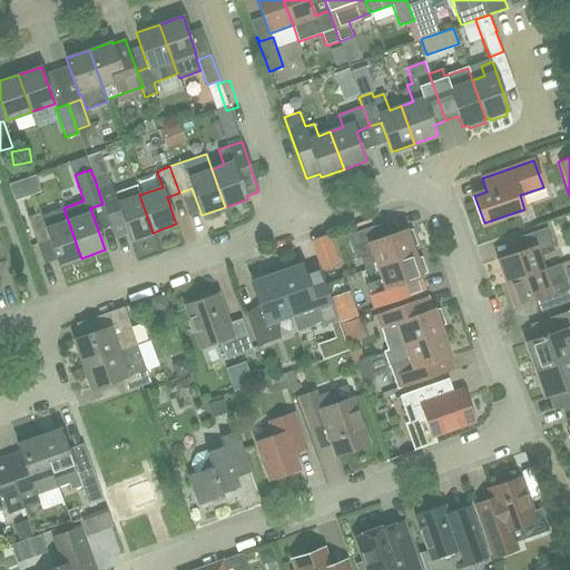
[(105,176),(95,179),(102,204),(115,239),(128,235),(130,241),(153,233),(139,195),(136,185),(114,193),(107,175),(105,176)]
